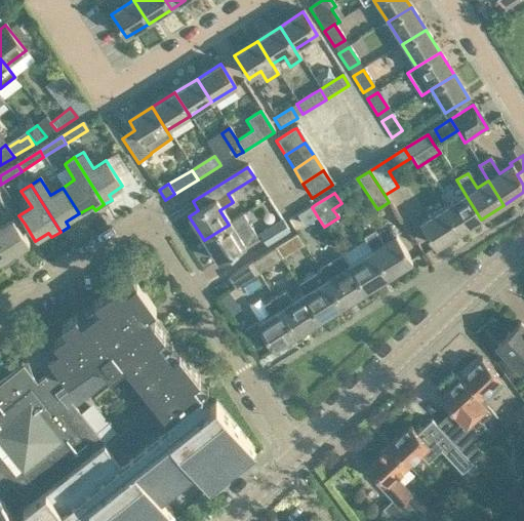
[(443,209),(458,234),(481,219),(466,195),(443,209)]
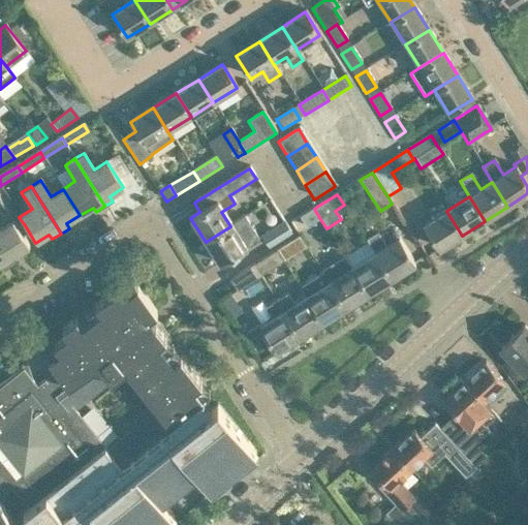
[(299,218),(306,228),(320,219),(314,209),(299,218)]
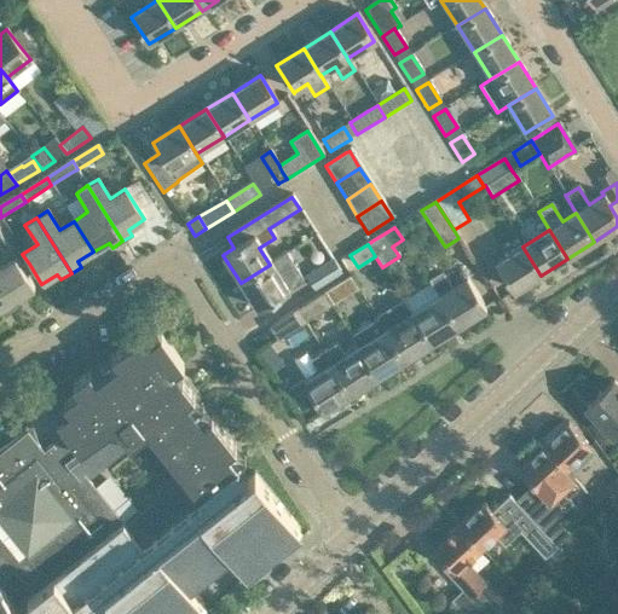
[(496,264),(501,272),(514,293),(541,276),(523,247),(496,264)]
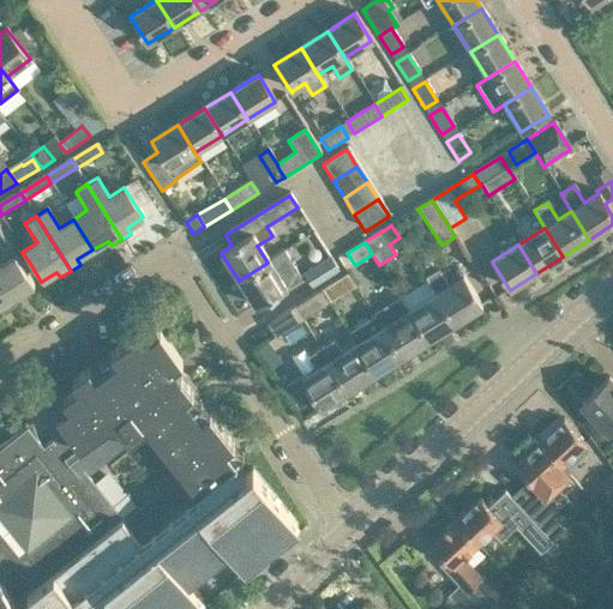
[(282,253),(268,263),(239,281),(256,308),(276,295),(300,281),(292,269),(282,253)]
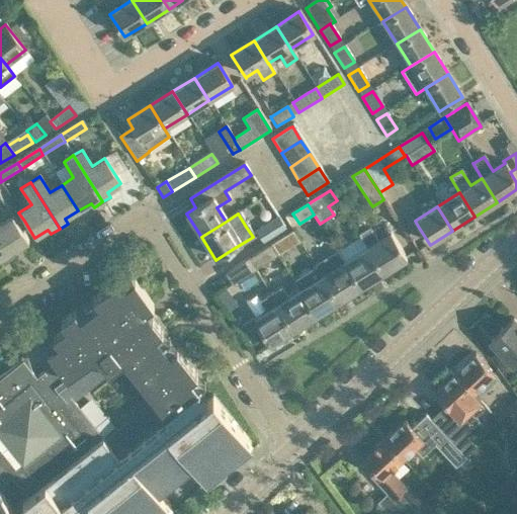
[(28,242),(17,226),(11,216),(0,223),(0,246),(9,260),(17,255),(15,251),(28,242)]
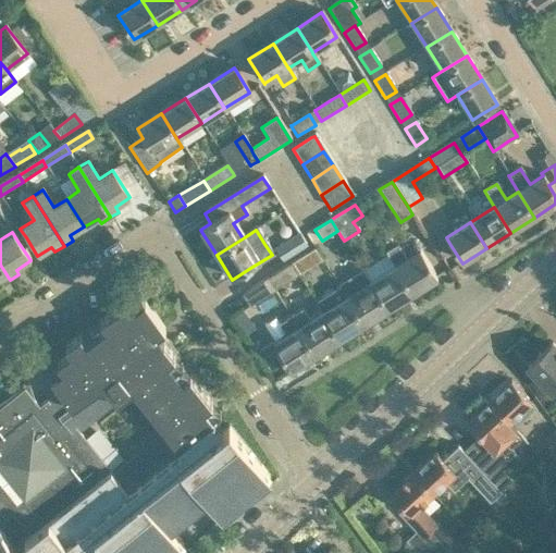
[(274,253),(281,262),(305,247),(307,246),(301,238),(298,233),(281,245),(273,250),(274,253)]
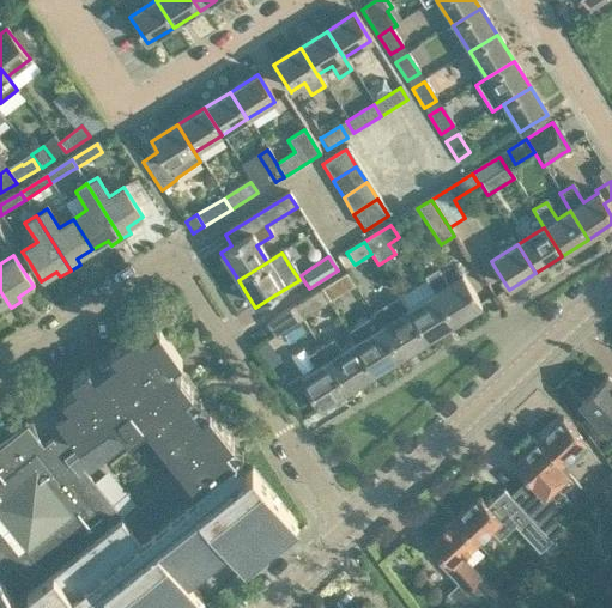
[(424,278),(434,293),(454,324),(480,308),(461,277),(447,286),(437,271),(424,278)]
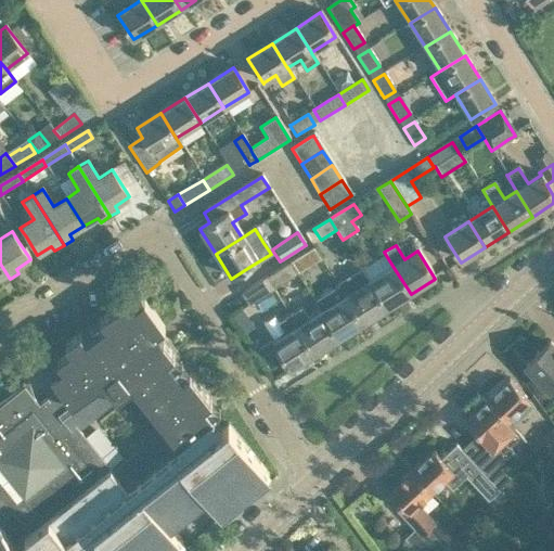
[(304,255),(290,264),(297,276),(311,266),(304,255)]
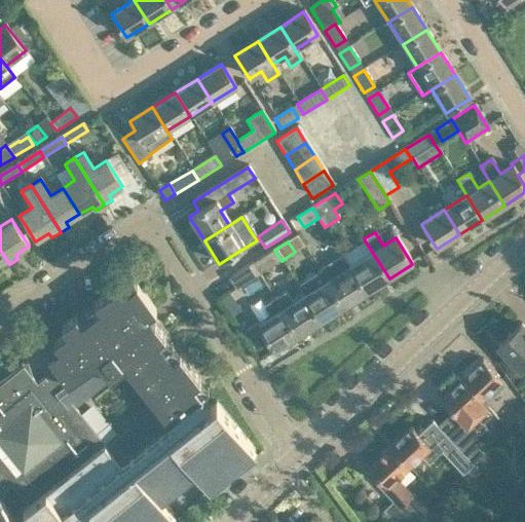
[(0,268),(1,270),(9,264),(0,250),(0,268)]
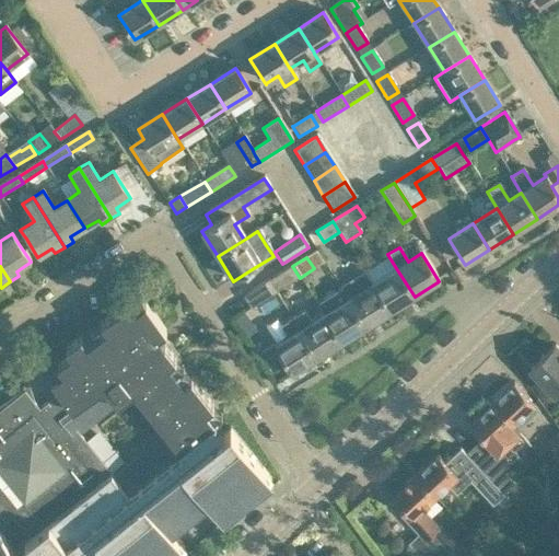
[(284,288),(300,278),(292,266),(277,276),(283,287),(284,288)]
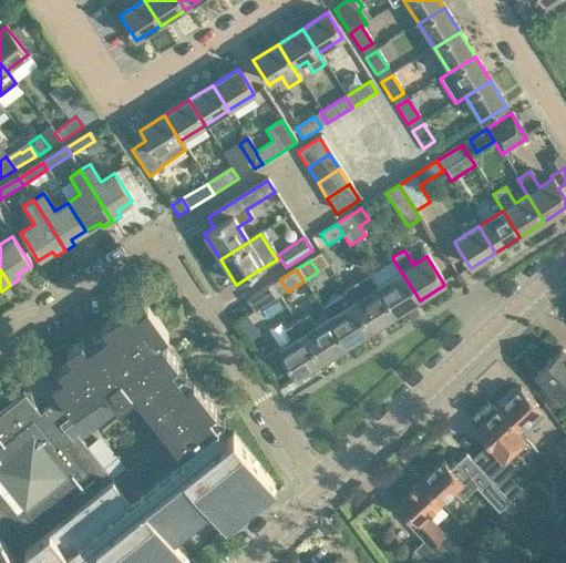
[(377,287),(394,316),(420,300),(401,272),(377,287)]
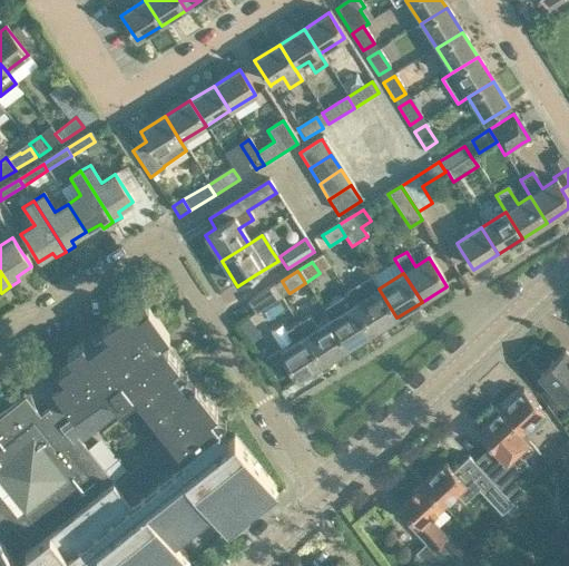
[(371,276),(346,293),(347,294),(354,305),(372,333),(396,318),(379,289),(371,276)]
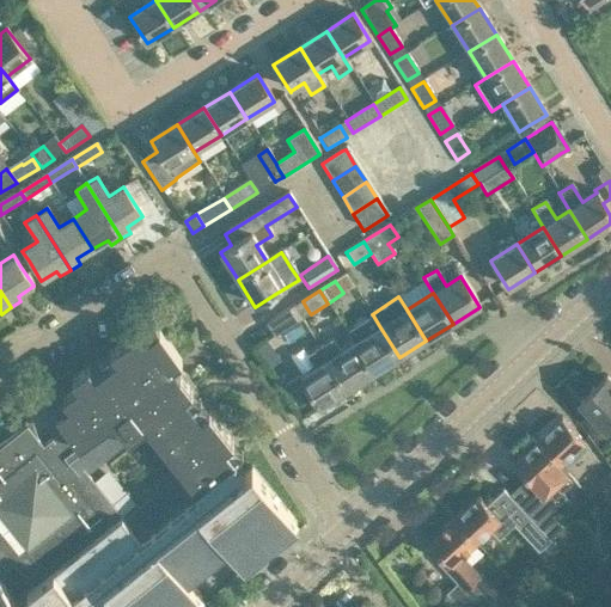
[(301,320),(300,319),(293,307),(267,324),(275,337),(301,320)]
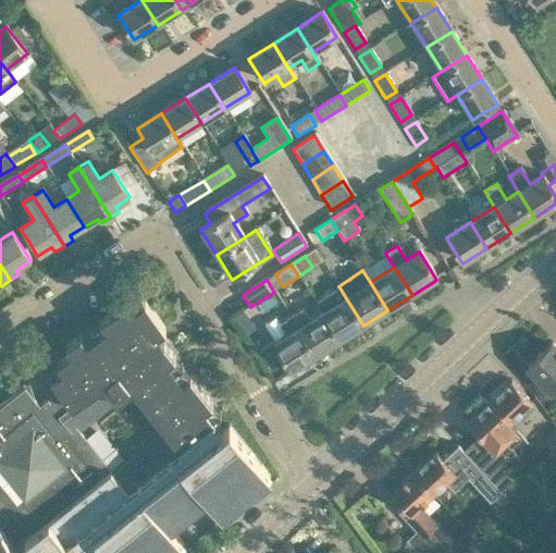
[(314,303),(321,314),(338,341),(363,326),(346,298),(340,287),(314,303)]
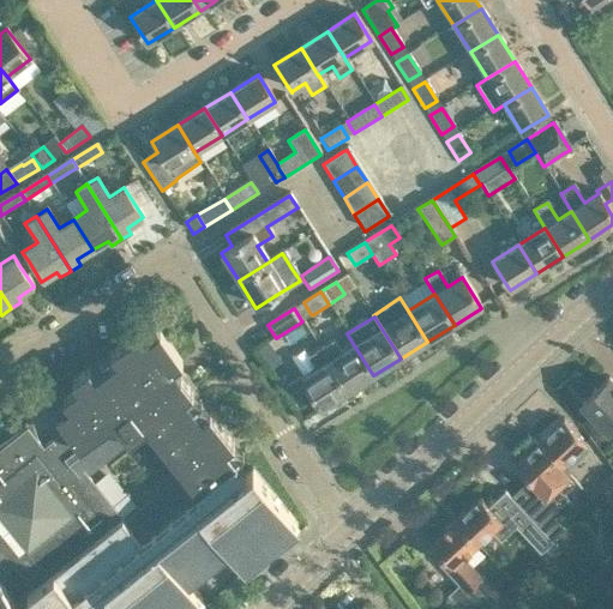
[(89,608),(107,594),(119,608),(192,608),(202,601),(185,582),(226,549),(242,568),(296,525),(252,470),(244,476),(234,464),(242,458),(209,416),(192,396),(180,380),(173,371),(181,365),(180,363),(158,332),(146,341),(142,333),(110,356),(115,363),(94,379),(88,371),(71,383),(77,391),(62,402),(67,409),(55,417),(65,432),(56,439),(52,442),(43,448),(38,444),(8,468),(0,456),(0,550),(12,565),(31,590),(25,595),(25,596),(13,606),(1,588),(0,588),(0,608),(89,608)]
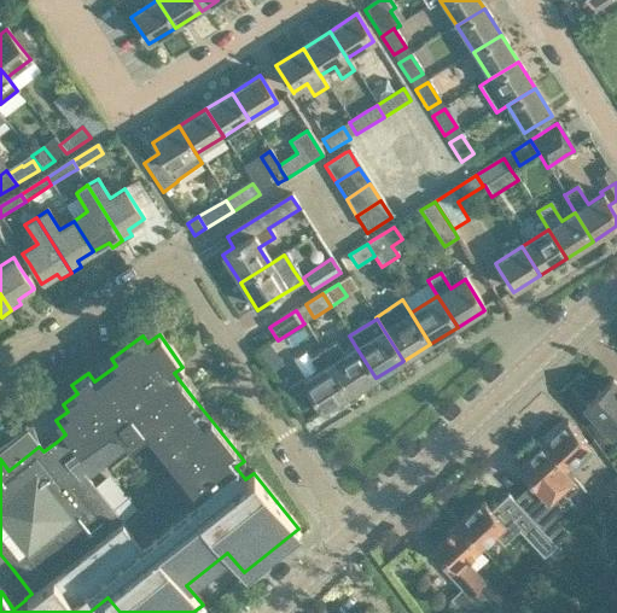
[(322,351),(349,395),(376,378),(356,348),(344,356),(336,343),(322,351)]
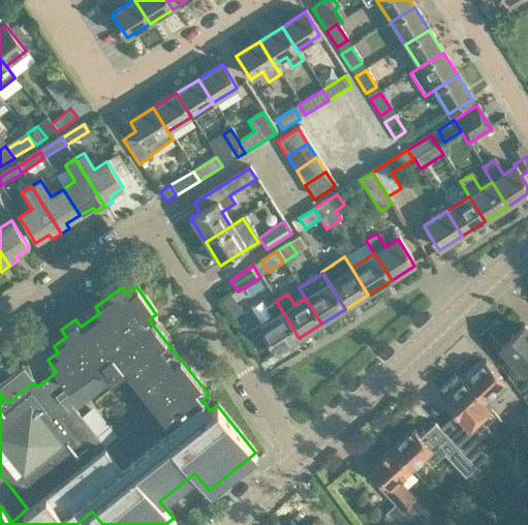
[(276,353),(299,338),(276,301),(265,308),(272,319),(258,327),(271,345),(276,353)]
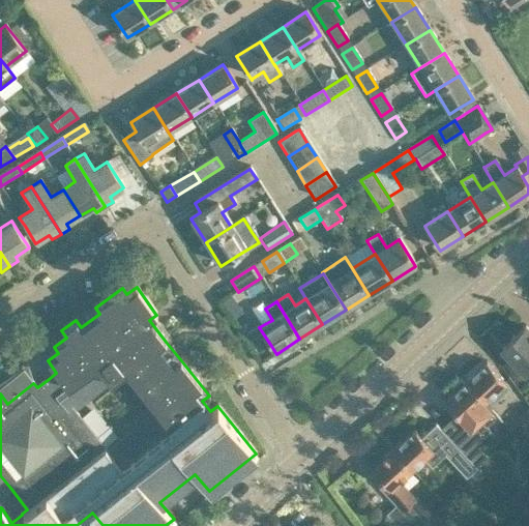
[(239,309),(229,315),(237,328),(247,322),(239,309)]
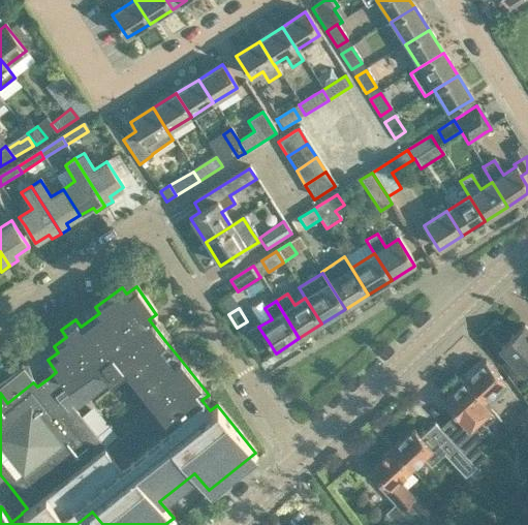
[(258,327),(246,335),(257,353),(271,345),(258,327)]
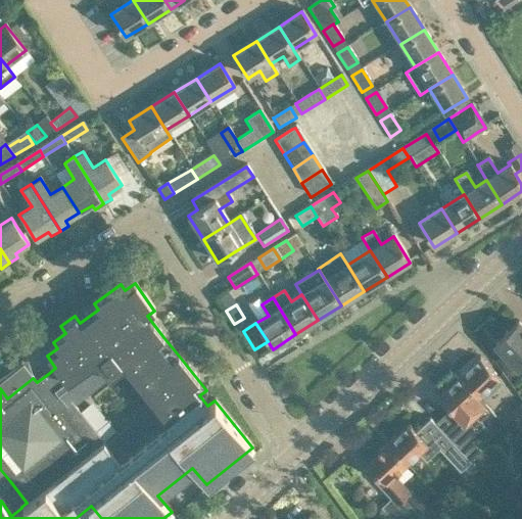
[(494,344),(509,360),(517,369),(518,368),(521,372),(521,327),(518,323),(494,344)]
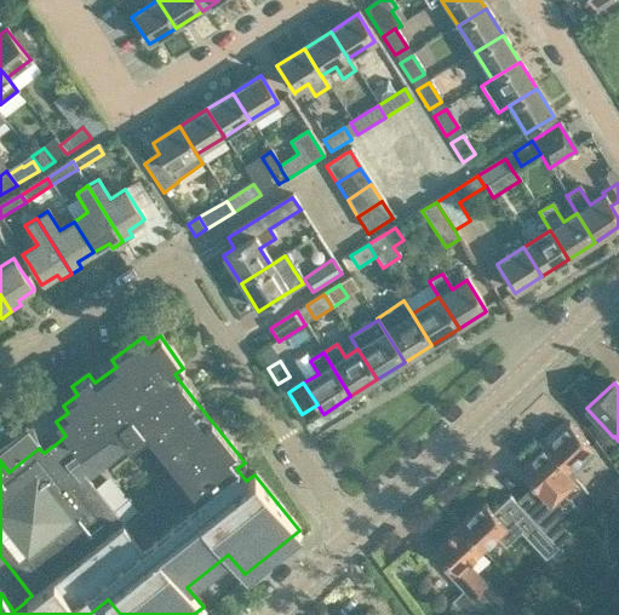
[(568,425),(544,448),(567,472),(591,449),(585,443),(568,425)]
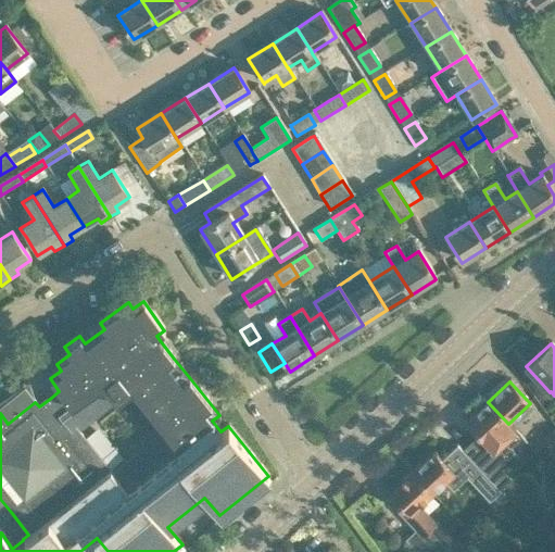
[(478,437),(462,451),(500,492),(504,497),(515,486),(503,474),(501,471),(516,456),(515,455),(503,442),(515,431),(508,424),(488,402),(465,423),(478,437)]
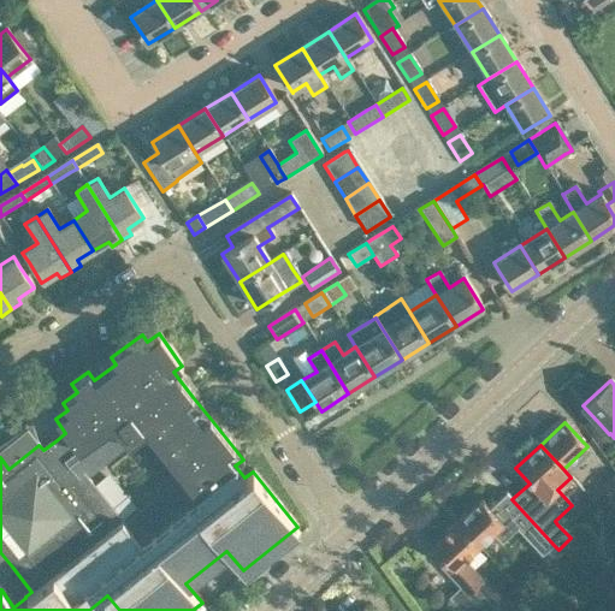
[(503,469),(495,475),(510,493),(518,487),(503,469)]
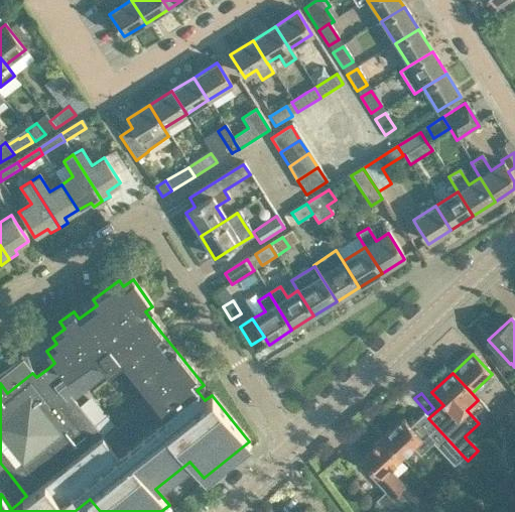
[(514,401),(512,398),(502,407),(514,420),(514,401)]
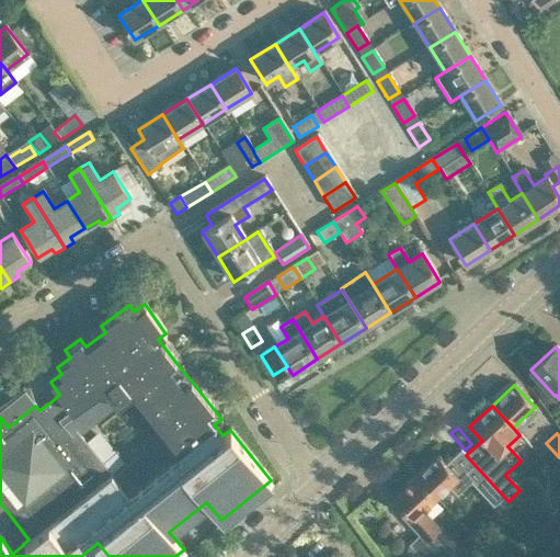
[(437,456),(414,477),(436,500),(449,488),(456,496),(470,482),(493,508),(504,497),(466,455),(466,456),(460,450),(445,465),(437,456)]
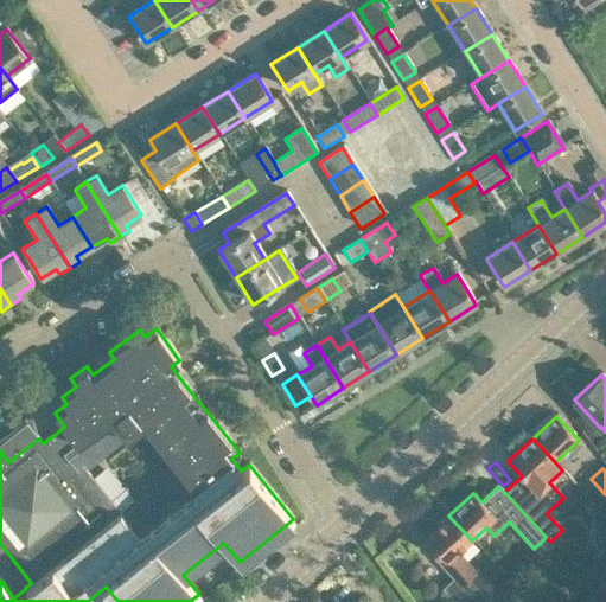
[(448,516),(425,539),(446,562),(441,567),(454,581),(442,591),(452,601),(488,601),(496,594),(484,581),(483,582),(457,555),(472,540),(448,516)]
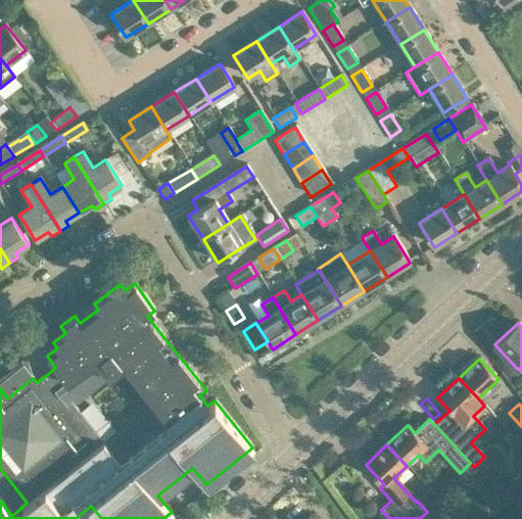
[(335,479),(341,491),(362,482),(357,470),(335,479)]
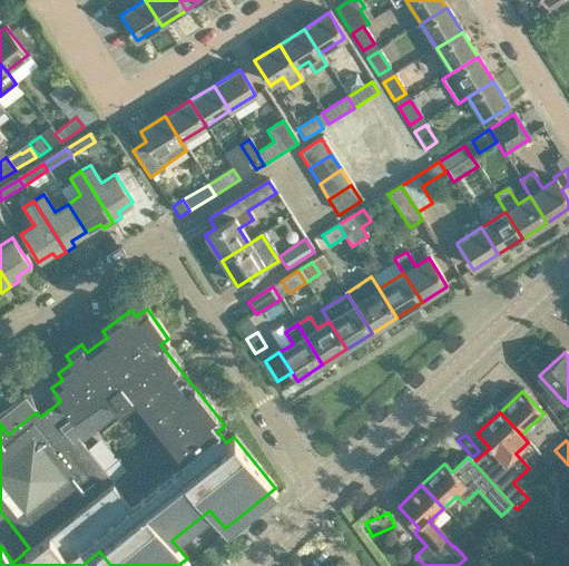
[(568,532),(562,526),(549,539),(559,550),(568,540),(568,532)]
